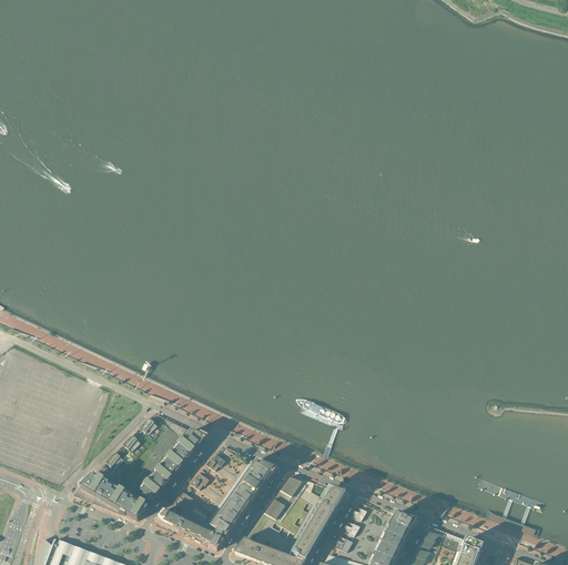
[(97,470),(87,480),(84,478),(78,485),(80,486),(73,493),(129,516),(138,520),(206,436),(208,434),(200,431),(199,433),(182,425),(175,432),(156,415),(152,421),(149,417),(140,426),(144,430),(137,439),(132,434),(123,443),(129,449),(122,457),(114,452),(105,461),(113,466),(107,475),(97,470)]
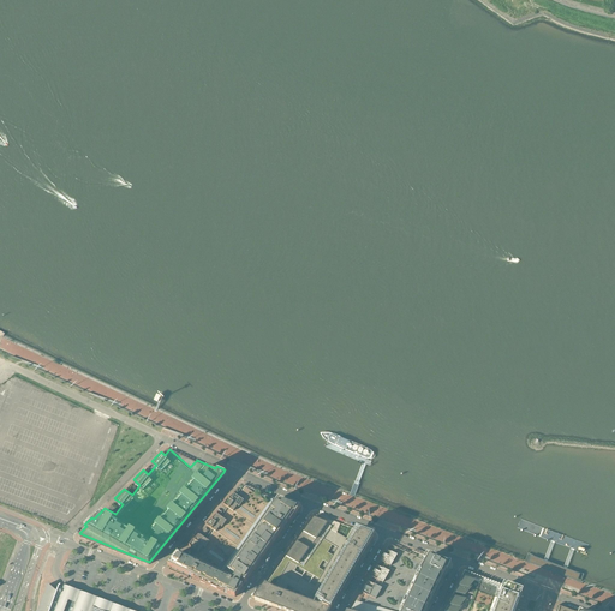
[(180,552),(168,567),(187,575),(189,571),(199,577),(198,579),(224,589),(224,588),(236,594),(298,504),(279,497),(274,504),(243,483),(236,492),(233,490),(222,501),(227,504),(221,514),(215,510),(206,522),(212,526),(206,535),(198,531),(189,543),(196,547),(193,552),(190,557),(180,552)]
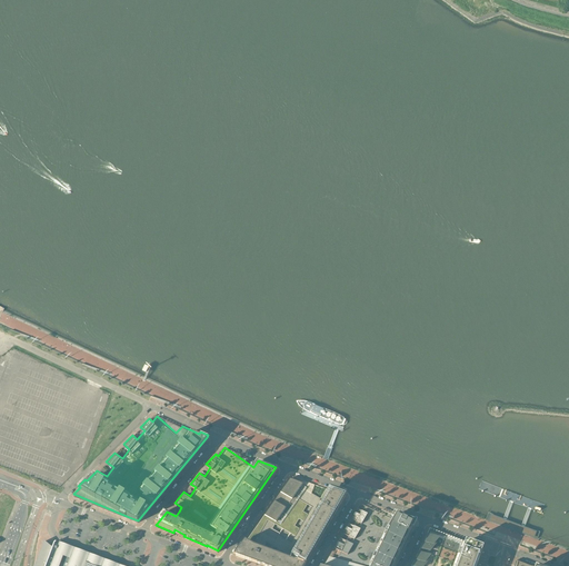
[(290,476),(287,480),(299,486),(303,480),(290,476)]
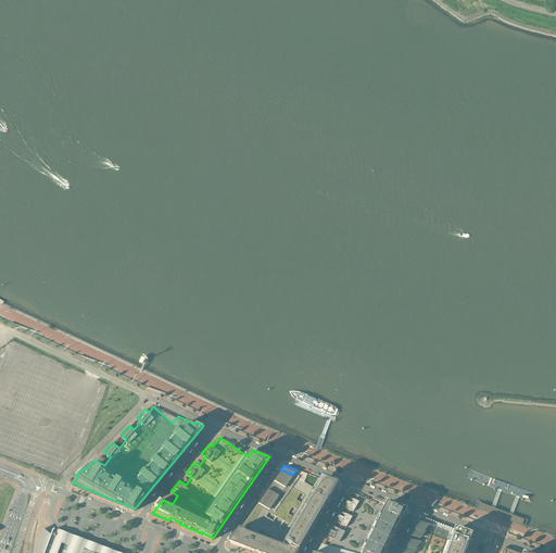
[(280,469),(277,475),(289,480),(292,475),(280,469)]
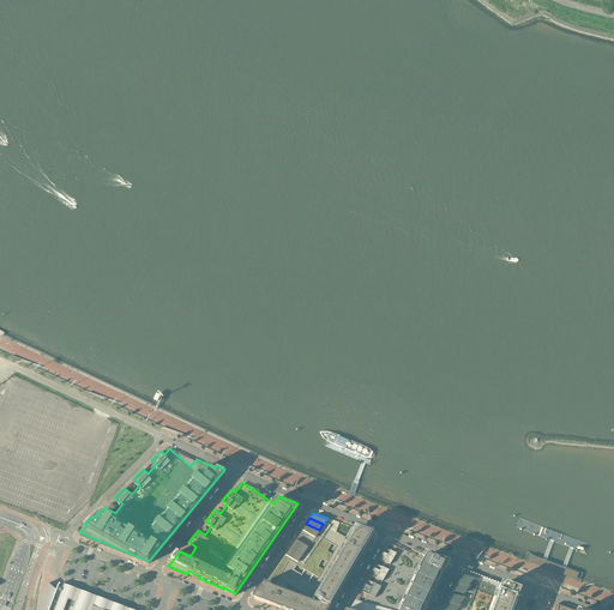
[(306,524),(301,529),(315,535),(319,530),(306,524)]
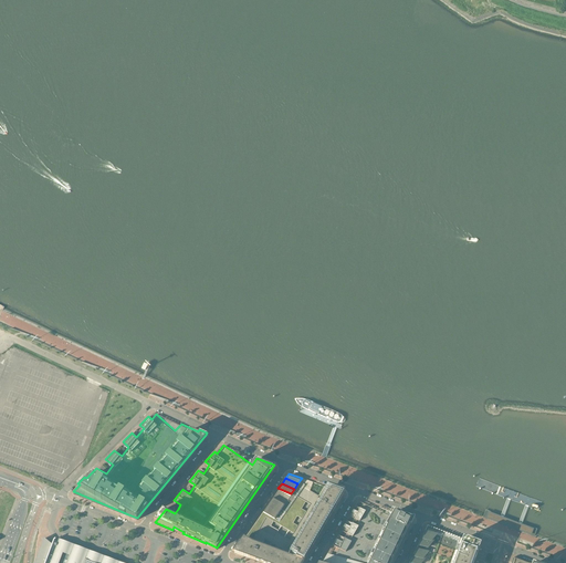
[(301,562),(338,499),(344,491),(324,483),(318,493),(317,496),(321,497),(292,546),(290,551),(294,553),(293,555),(282,551),(278,562),(301,562)]
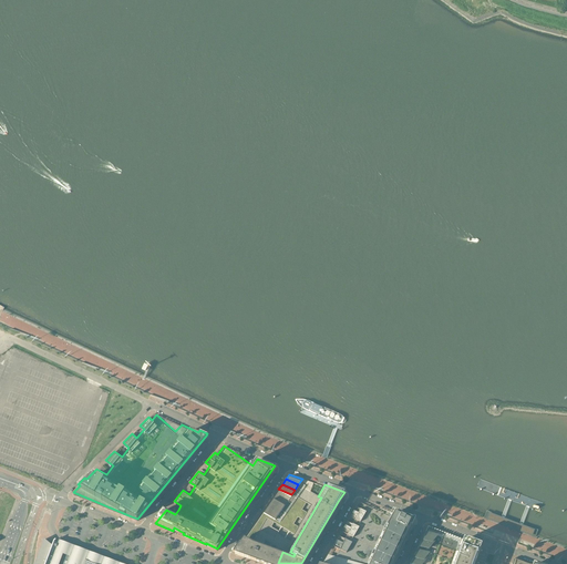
[(278,489),(272,498),(269,502),(281,508),(291,494),(278,489)]
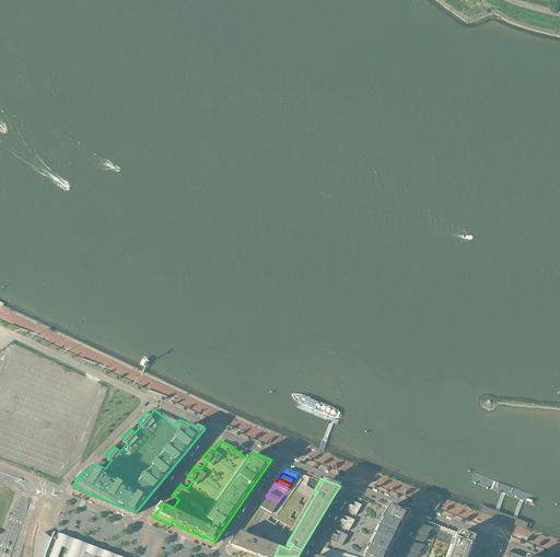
[(314,554),(313,556),(385,556),(406,514),(407,512),(408,511),(406,510),(405,510),(403,509),(401,509),(399,508),(389,505),(376,500),(375,501),(375,502),(375,503),(373,502),(359,495),(356,500),(351,498),(346,508),(350,510),(349,514),(348,515),(346,513),(342,512),(337,522),(337,523),(340,524),(342,525),(341,529),(340,530),(338,529),(335,528),(328,537),(329,537),(335,540),(331,547),(331,548),(327,547),(325,552),(321,550),(318,555),(314,554)]
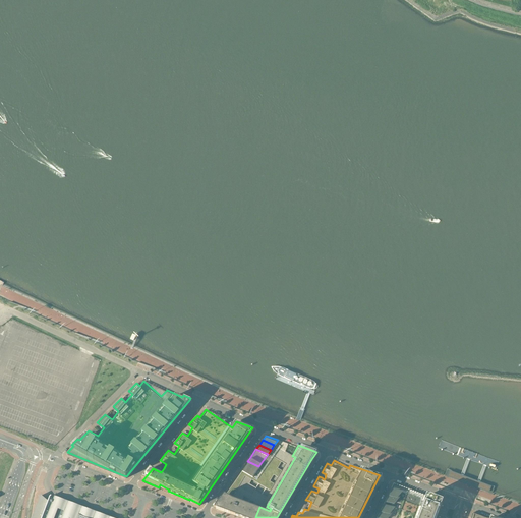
[(247,461),(245,465),(255,471),(258,466),(247,461)]
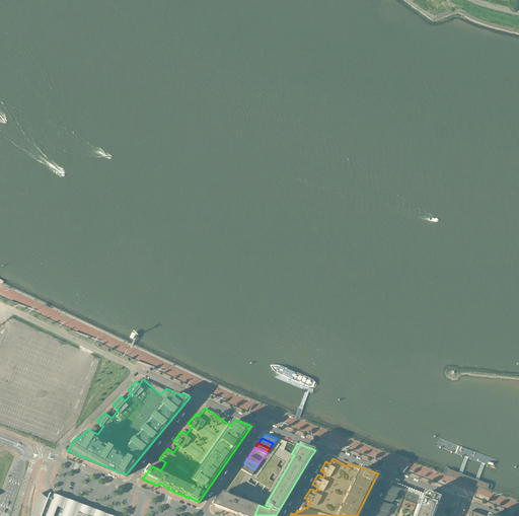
[(244,463),(241,467),(251,473),(254,469),(244,463)]
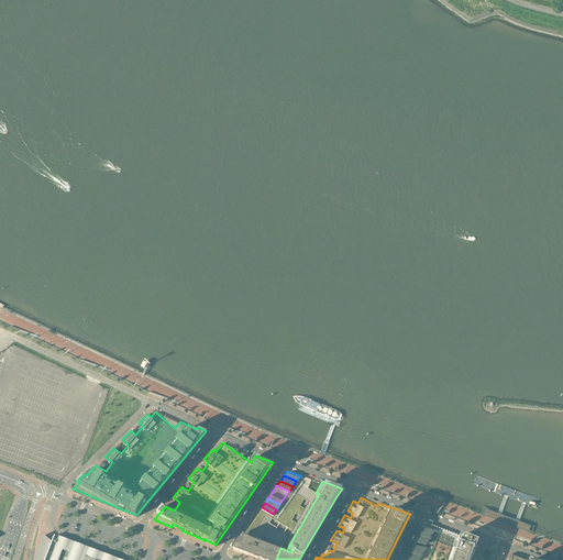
[(256,538),(273,514),(262,507),(243,534),(256,538)]
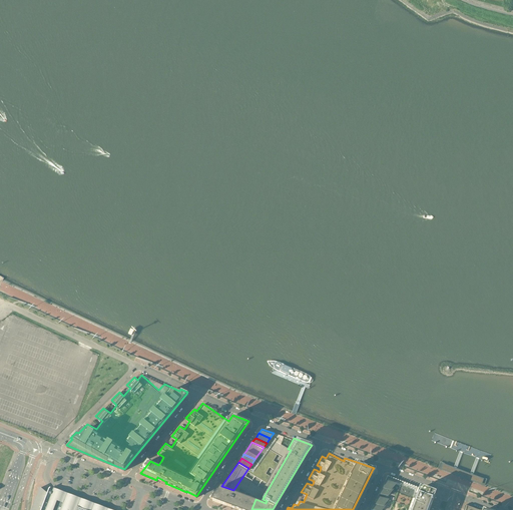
[(428,509),(435,492),(388,474),(370,509),(428,509)]
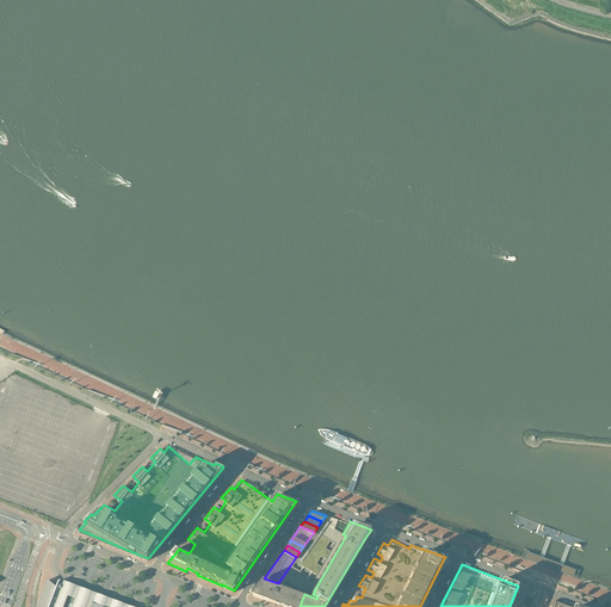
[(133,606),(62,581),(61,583),(59,582),(60,580),(59,578),(56,583),(56,584),(48,578),(37,606),(48,606),(47,606),(133,606)]
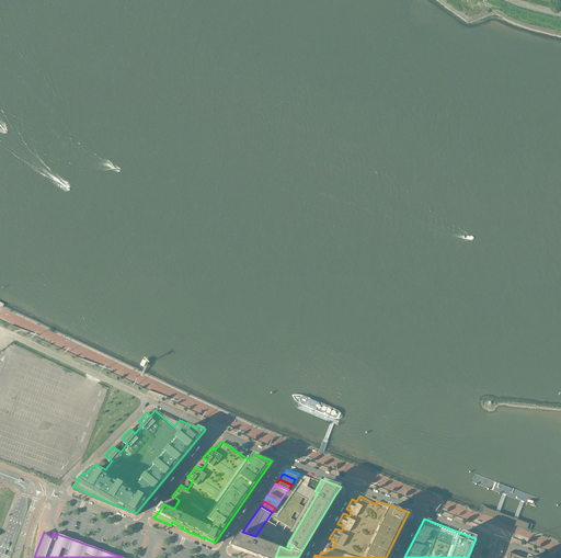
[(266,557),(275,557),(279,546),(255,536),(242,532),(232,545),(266,557)]
